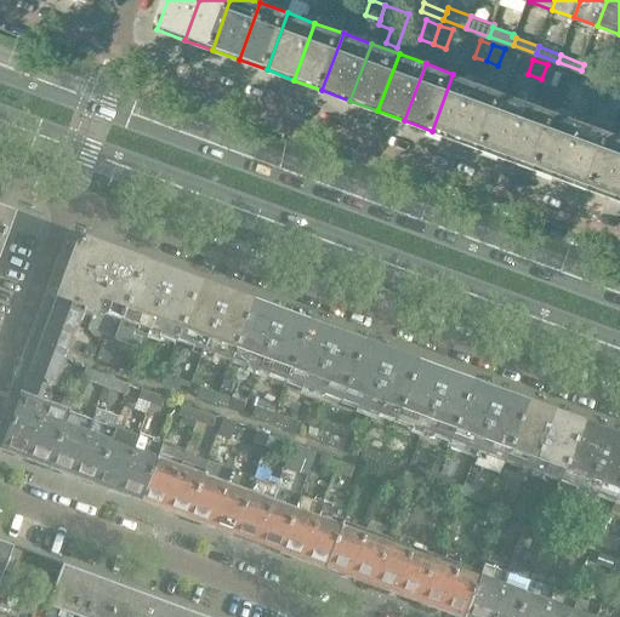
[(558,85),(563,70),(547,64),(541,79),(558,85)]
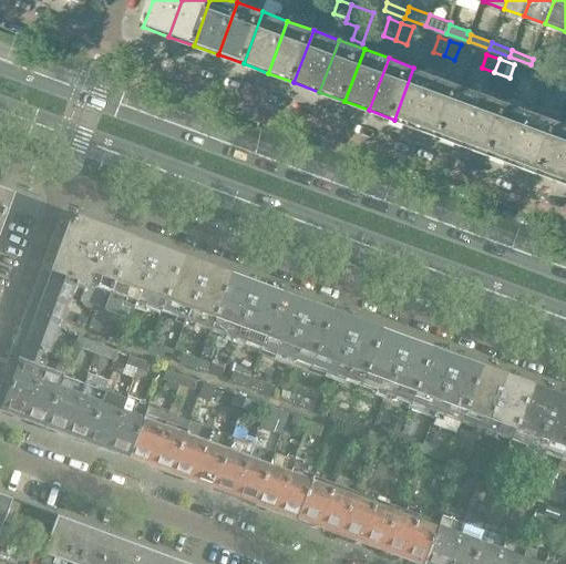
[(554,67),(533,59),(531,64),(552,72),(554,67)]
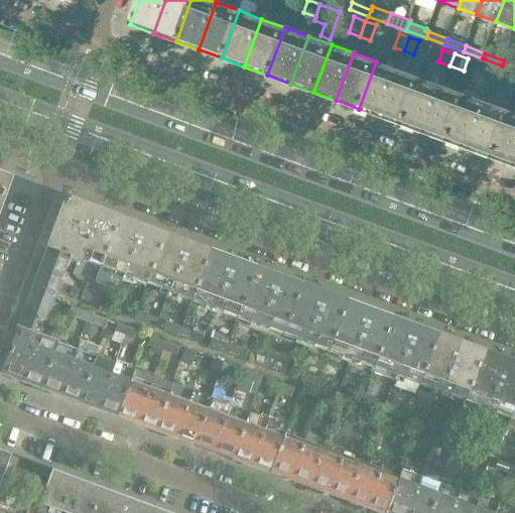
[(514,61),(509,59),(506,68),(514,71),(514,61)]
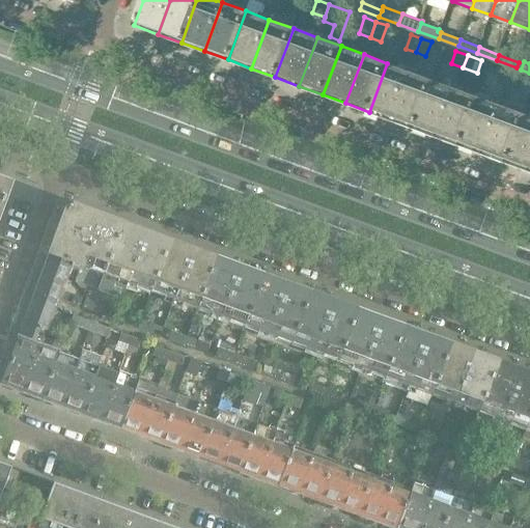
[(392,120),(410,72),(387,63),(369,112),(392,120)]
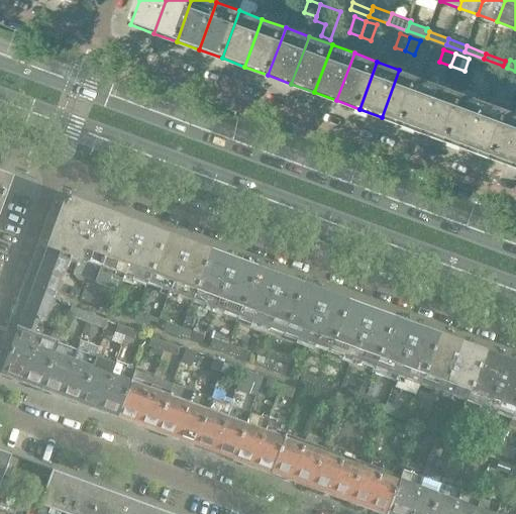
[(496,84),(501,71),(490,67),(486,81),(496,84)]
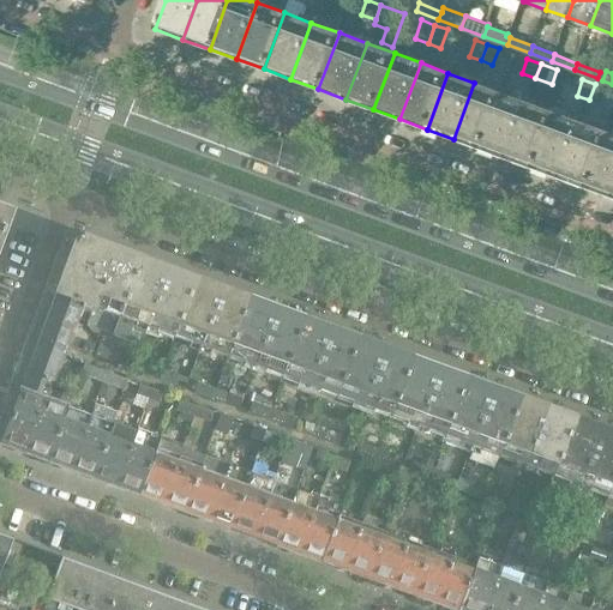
[(480,149),(500,92),(474,83),(454,139),(480,149)]
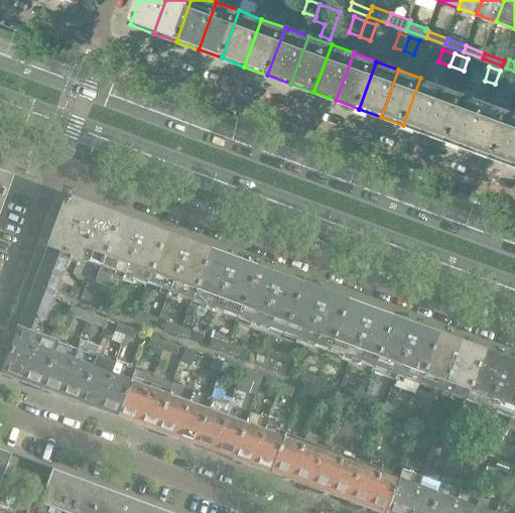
[(504,88),(509,74),(500,71),(495,84),(504,88)]
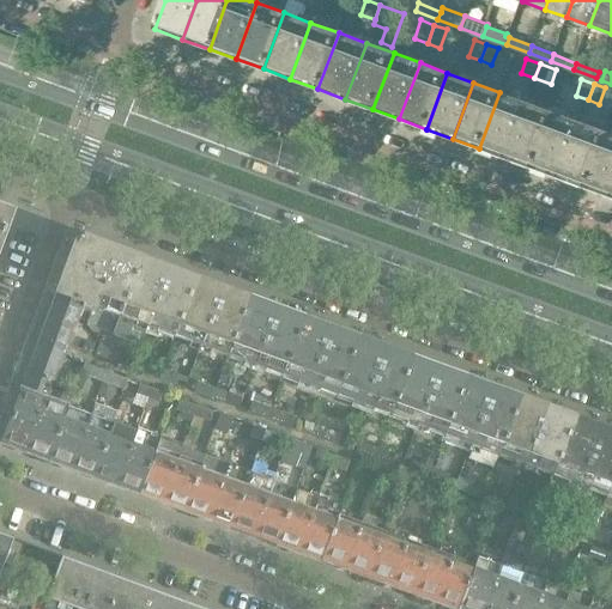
[(506,158),(526,102),(500,92),(479,148),(506,158)]
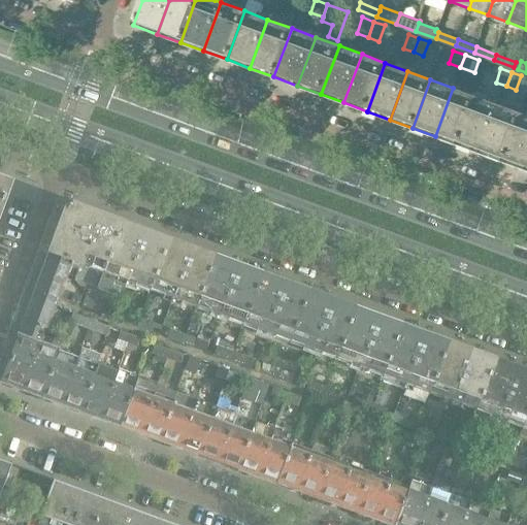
[(459,144),(476,96),(453,88),(435,136),(459,144)]
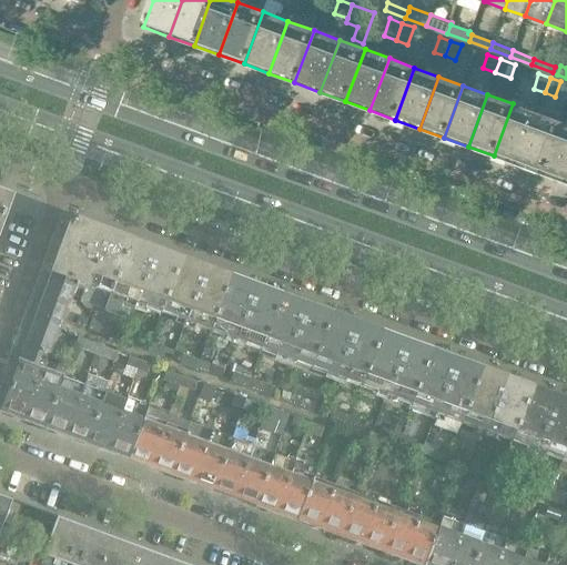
[(518,165),(537,113),(513,103),(494,155),(518,165)]
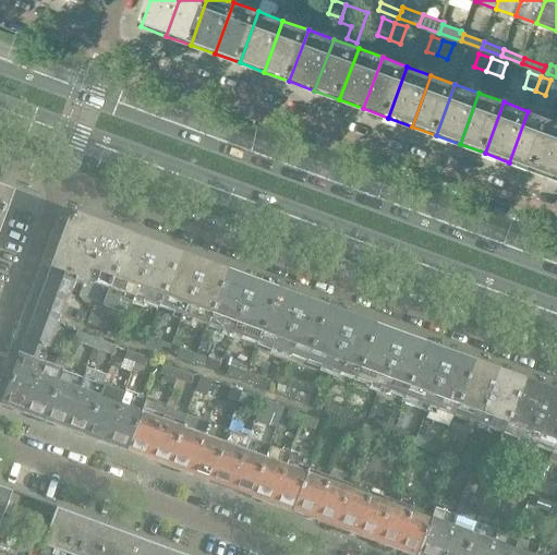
[(533,171),(553,120),(528,111),(509,163),(533,171)]
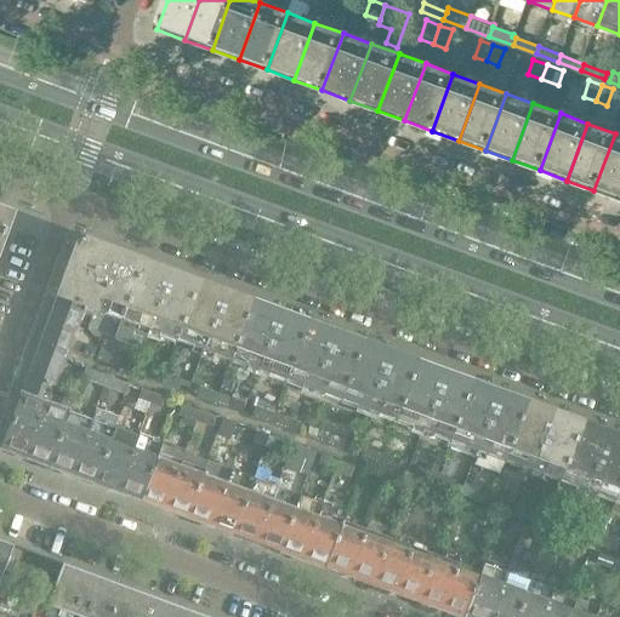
[(619,135),(615,133),(593,190),(619,200),(619,135)]
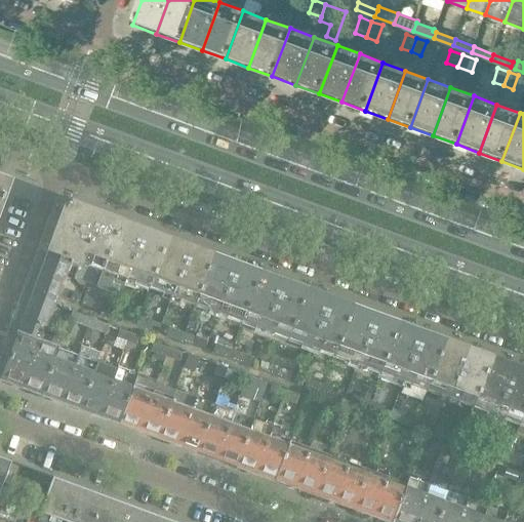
[(81,261),(98,212),(73,203),(65,207),(50,248),(74,256),(73,257),(81,261)]
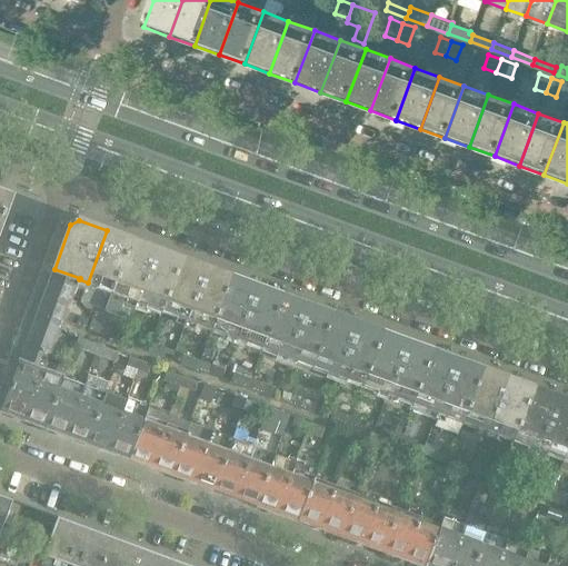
[(112,291),(132,240),(107,230),(88,283),(112,291)]
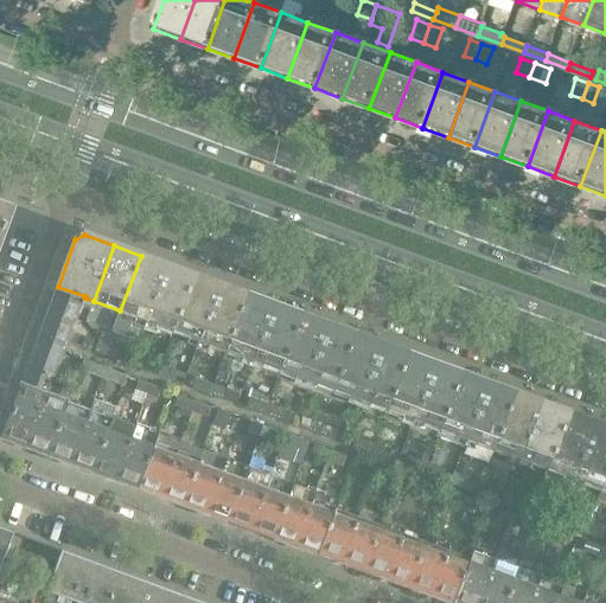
[(148,321),(167,265),(141,256),(120,310),(148,321)]
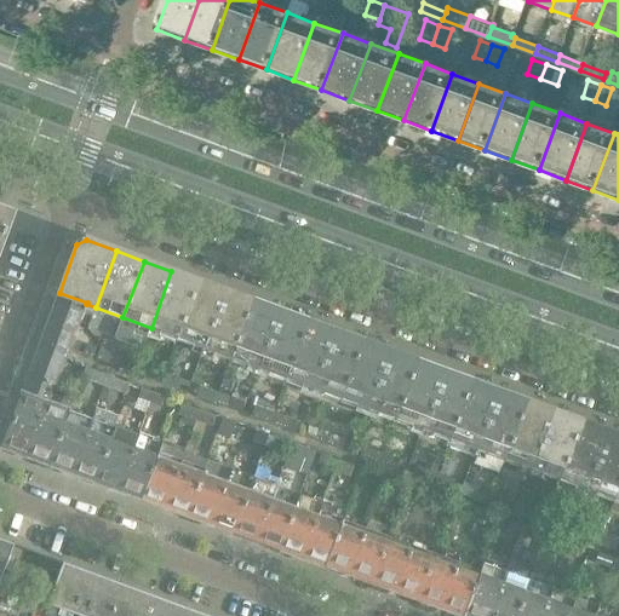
[(178,338),(199,281),(171,271),(152,328),(178,338)]
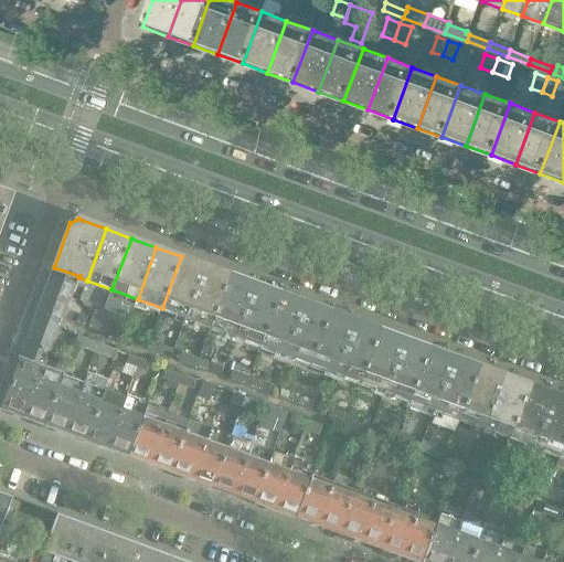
[(187,317),(205,266),(181,256),(162,308),(187,317)]
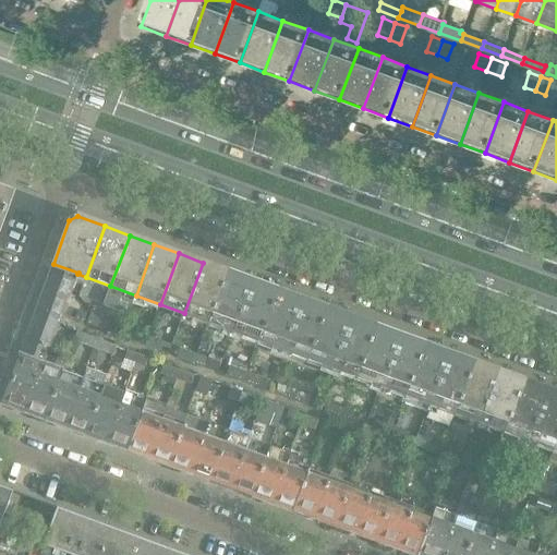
[(208,323),(228,272),(203,263),(184,313),(208,323)]
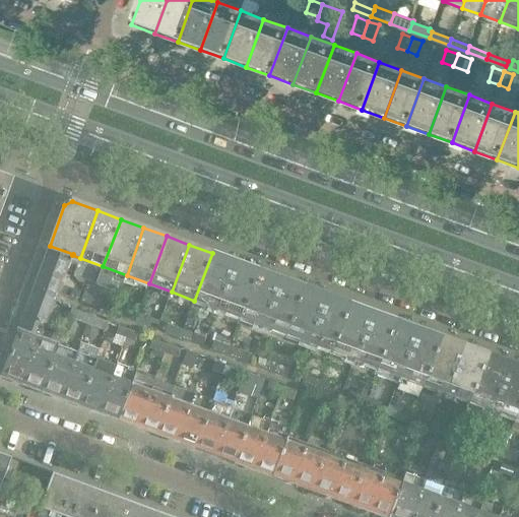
[(73,254),(50,246),(34,287),(58,297),(72,255),(73,254)]
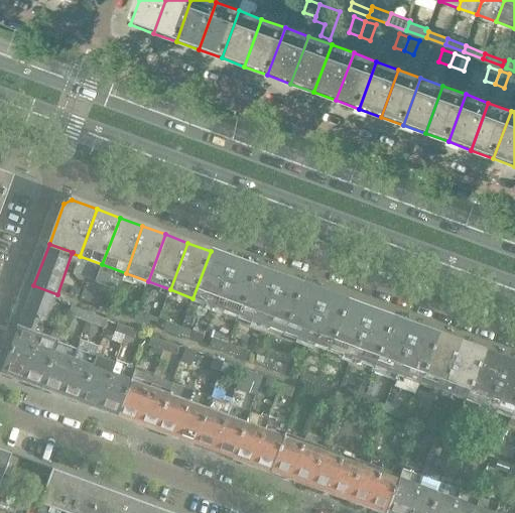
[(217,306),(234,260),(211,251),(192,298),(217,306)]
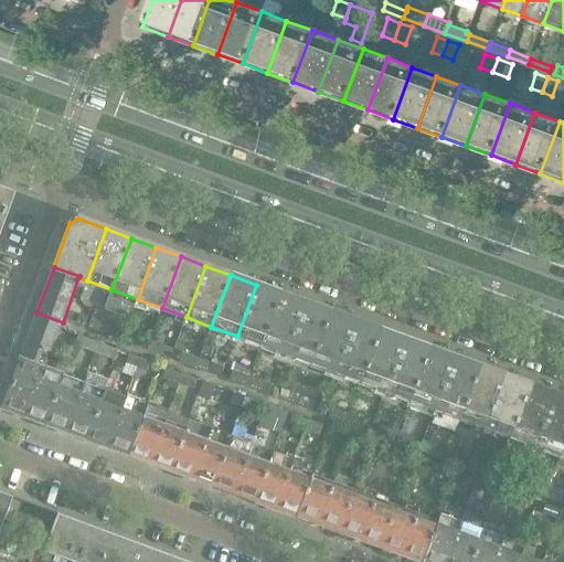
[(261,345),(280,294),(256,285),(237,336),(261,345)]
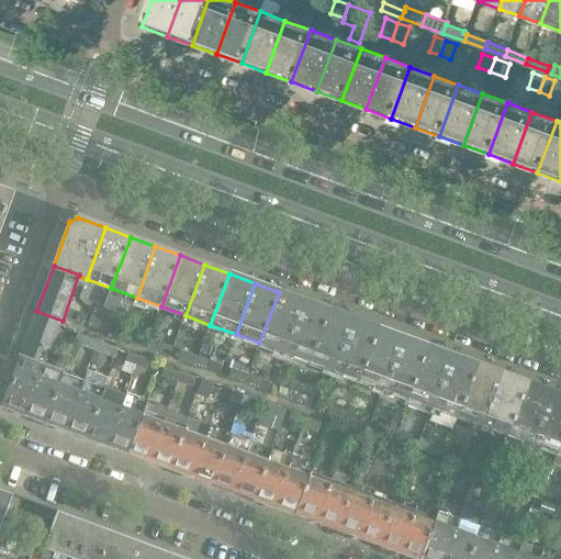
[(284,353),(303,301),(279,292),(259,343),(284,353)]
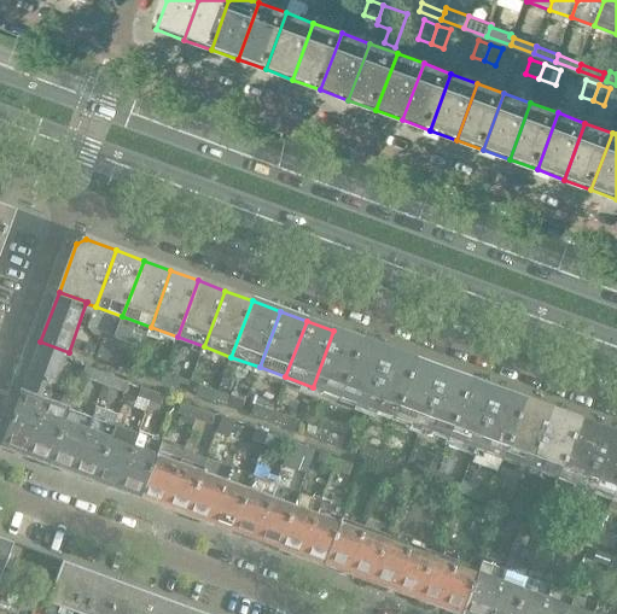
[(341,397),(361,340),(333,331),(313,387),(341,397)]
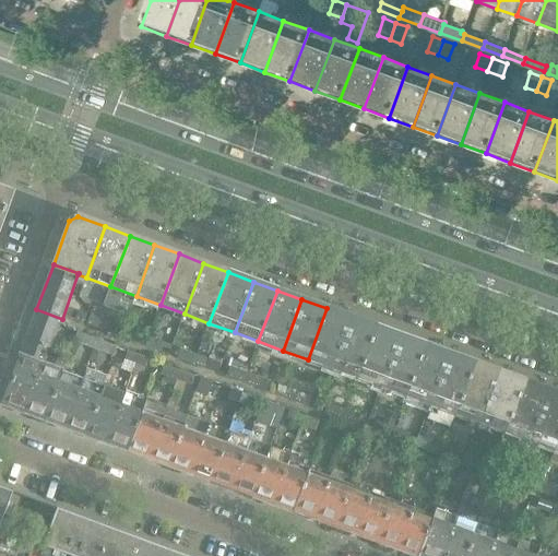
[(87,322),(113,331),(116,321),(105,318),(108,311),(104,309),(104,308),(93,305),(87,322)]
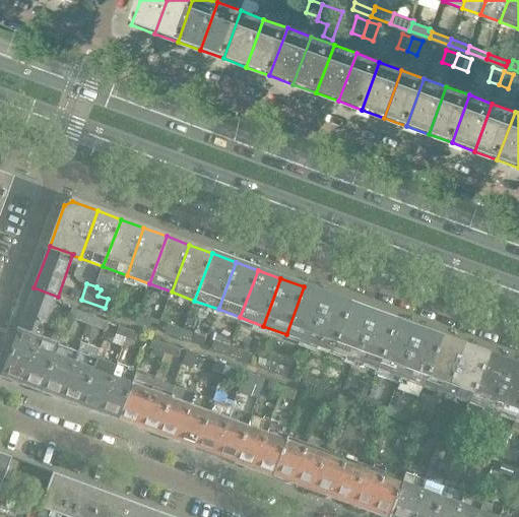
[(309,342),(326,295),(304,286),(286,334),(309,342)]
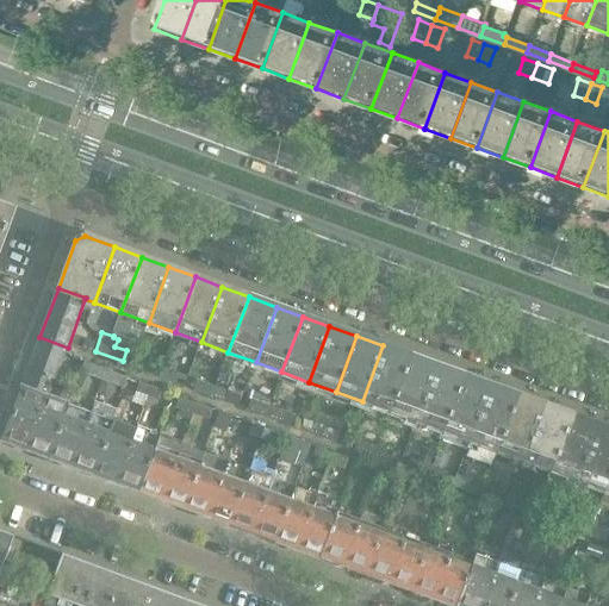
[(68,348),(39,337),(23,385),(41,392),(42,389),(48,373),(57,375),(68,348)]
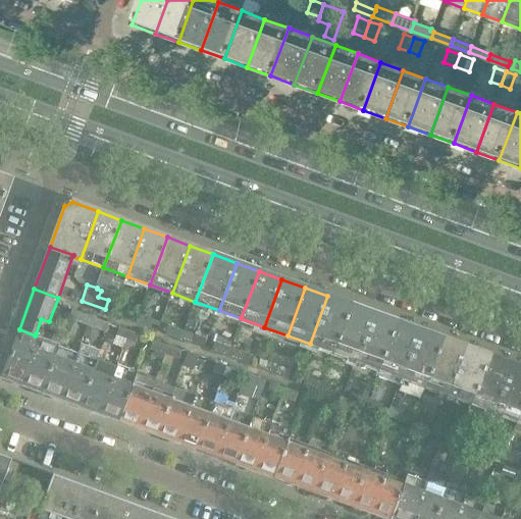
[(332,352),(350,305),(327,296),(310,344),(332,352)]
